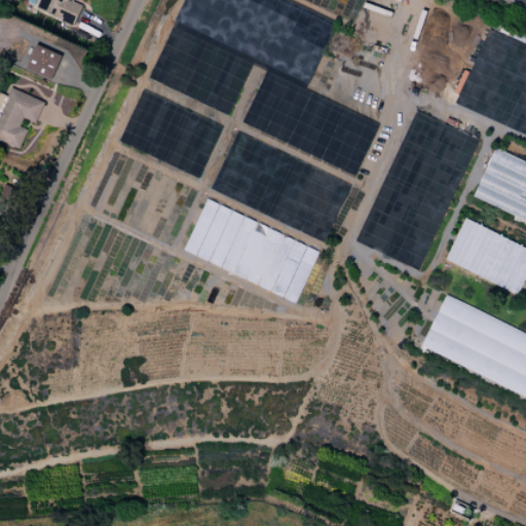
[(82,0),(49,0),(44,15),(76,28),(84,5),(81,4),(82,0)]
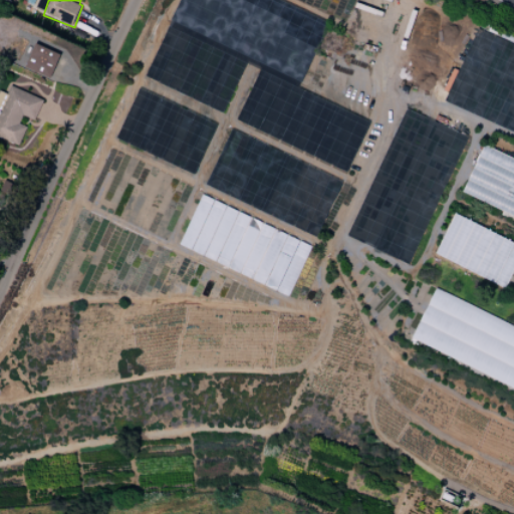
[(24,68),(50,79),(60,54),(35,43),(24,68)]
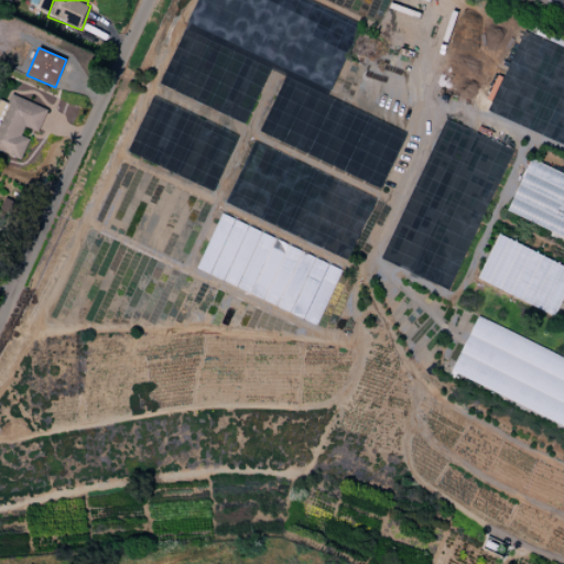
[(47,109),(11,95),(8,104),(0,99),(0,151),(20,161),(29,140),(21,137),(25,127),(39,132),(47,109)]
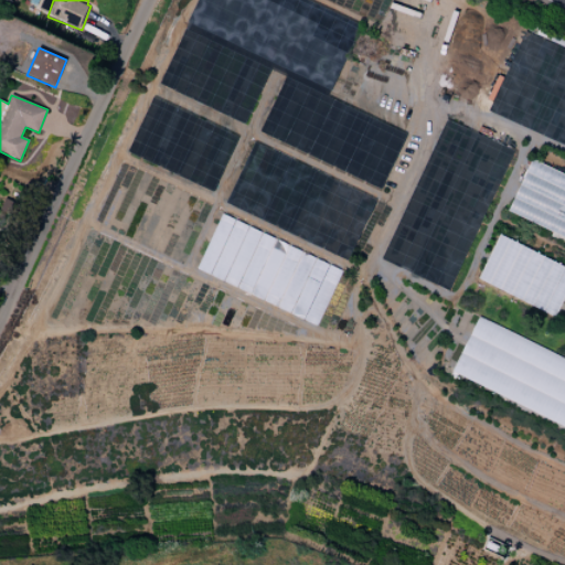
[(564,174),(531,160),(509,212),(564,236),(564,174)]
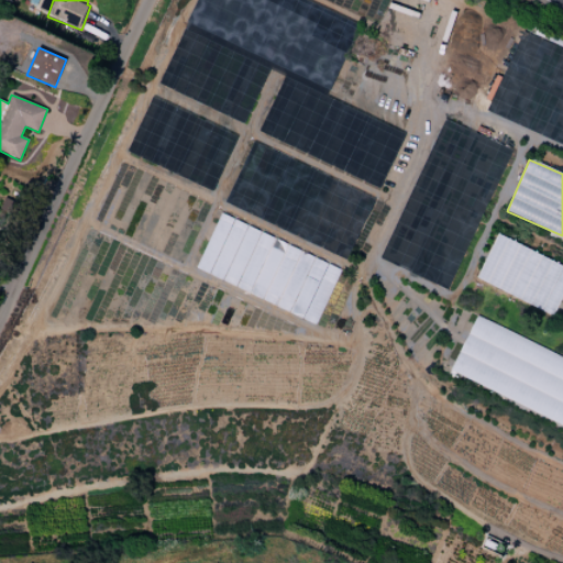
[(195,271),(317,323),(341,268),(219,216),(195,271)]
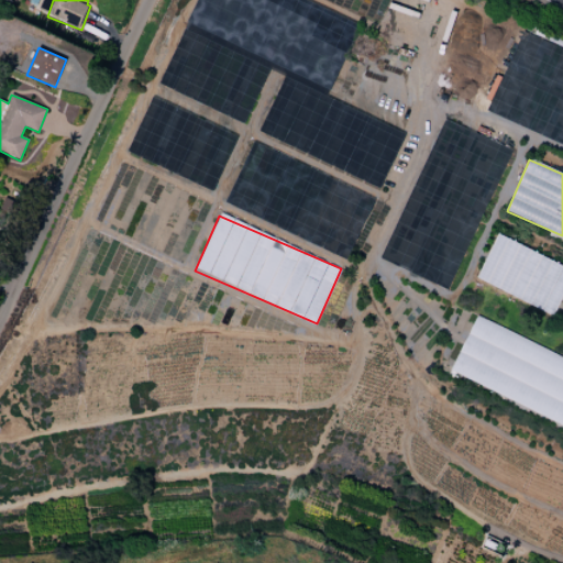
[(476,280),(554,316),(562,295),(562,265),(496,235),(476,280)]
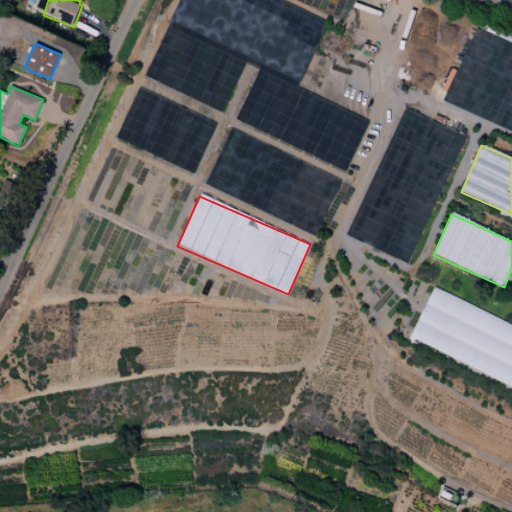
[(511,326),(432,290),(409,341),(511,387),(511,326)]
